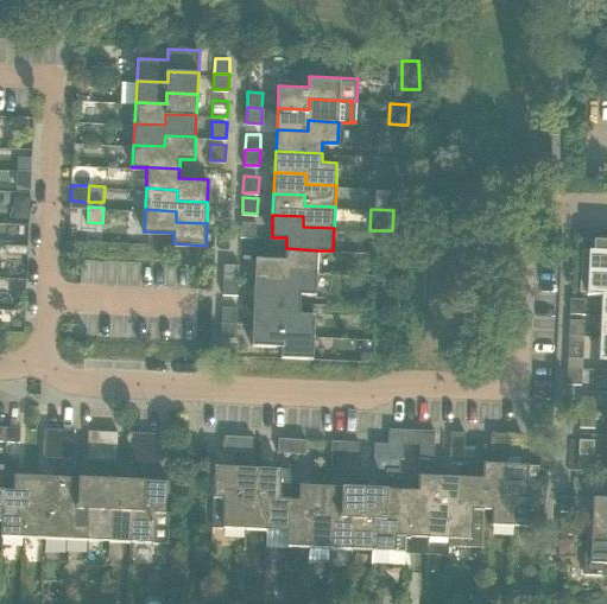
[(241,220),(241,236),(255,236),(257,221),(241,220)]
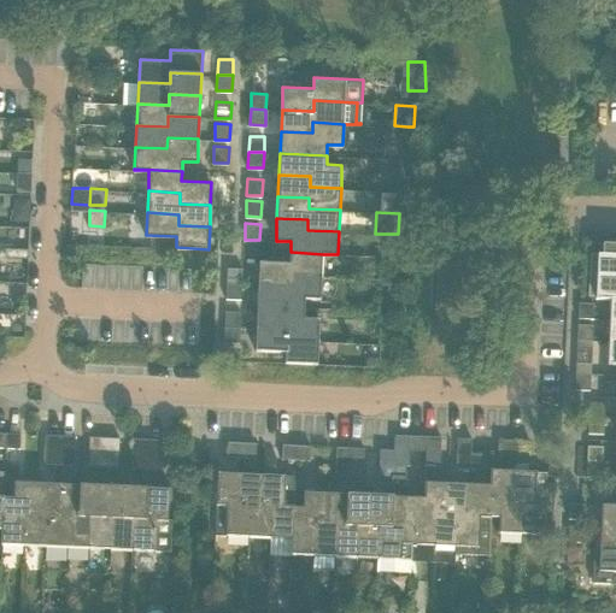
[(615,241),(603,241),(603,252),(598,252),(598,259),(591,259),(590,275),(597,275),(615,276),(615,241)]
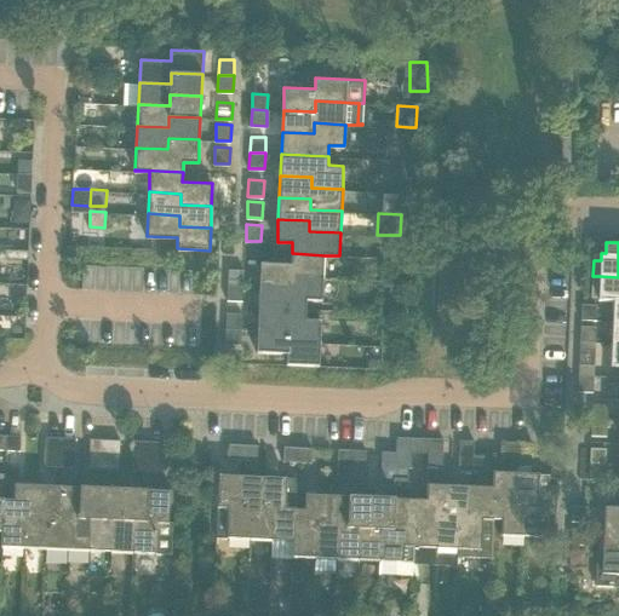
[(261,262),(261,285),(292,286),(292,275),(324,277),(325,255),(292,253),(292,263),(261,262)]
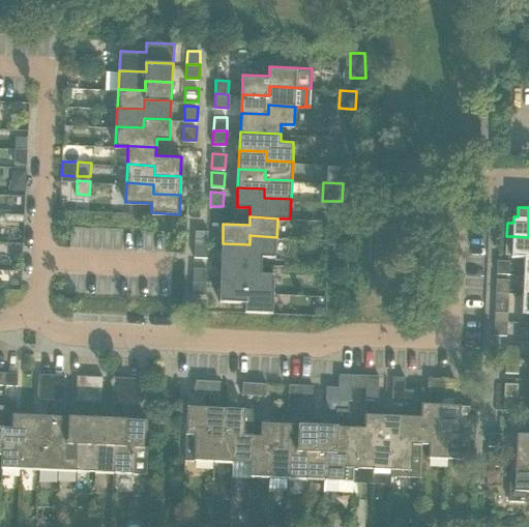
[(195,242),(208,243),(209,230),(196,229),(195,242)]
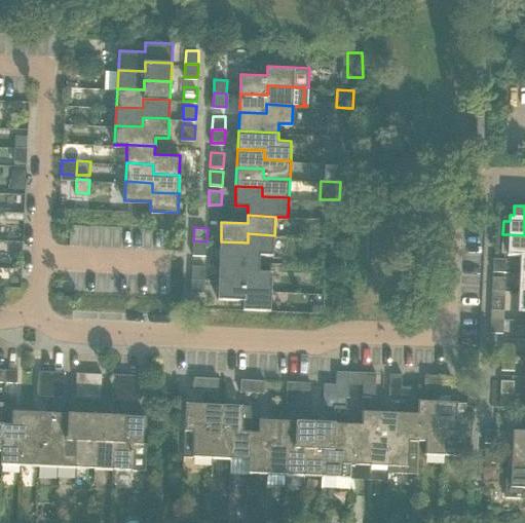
[(221,241),(220,260),(260,262),(260,254),(273,254),(274,235),(248,233),(248,243),(221,241)]
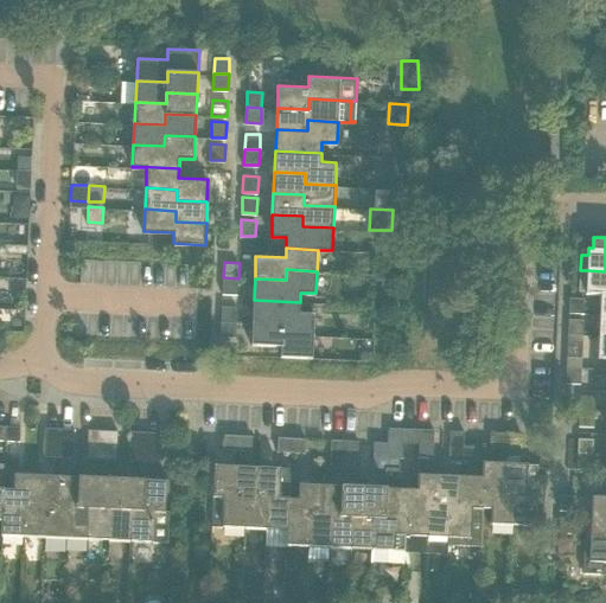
[(605,271),(587,270),(587,276),(580,276),(579,289),(586,290),(586,293),(600,293),(605,293),(605,271)]
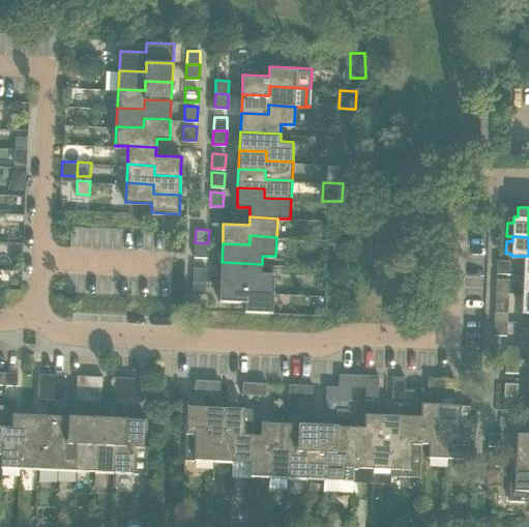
[(208,243),(195,242),(195,256),(207,257),(208,243)]
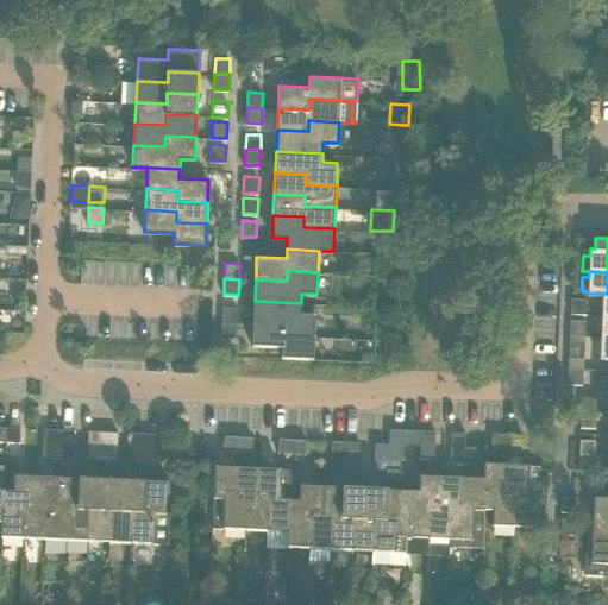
[(587,297),(571,297),(571,313),(587,314),(587,297)]
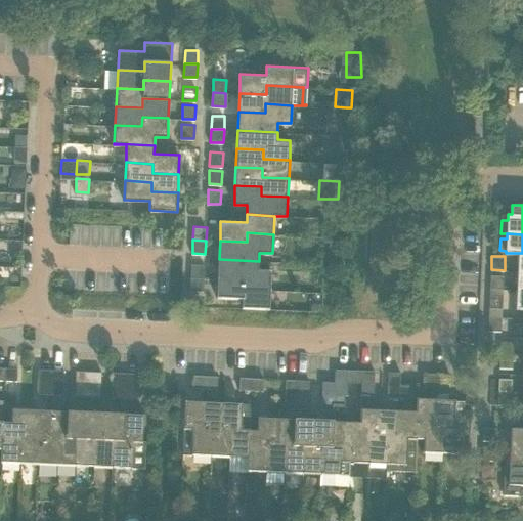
[(219,259),(218,277),(245,278),(245,288),(271,290),(272,268),(259,267),(259,261),(219,259)]
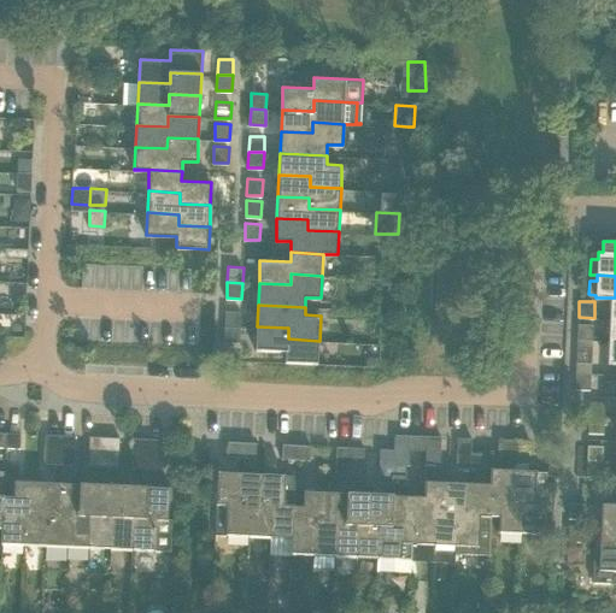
[(226,310),(226,325),(240,325),(241,310),(226,310)]
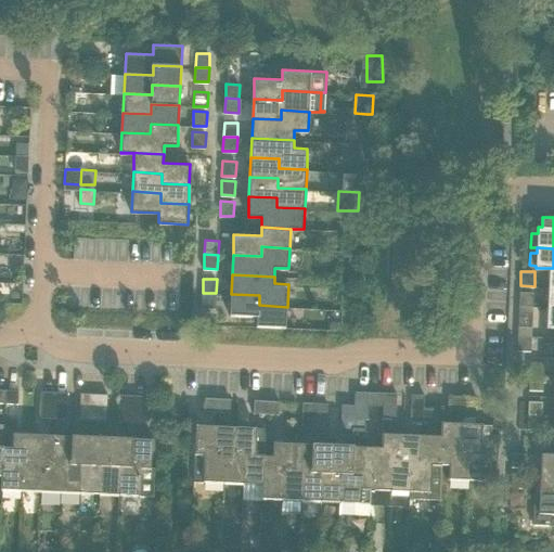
[(520,291),(519,305),(533,305),(533,291),(520,291)]
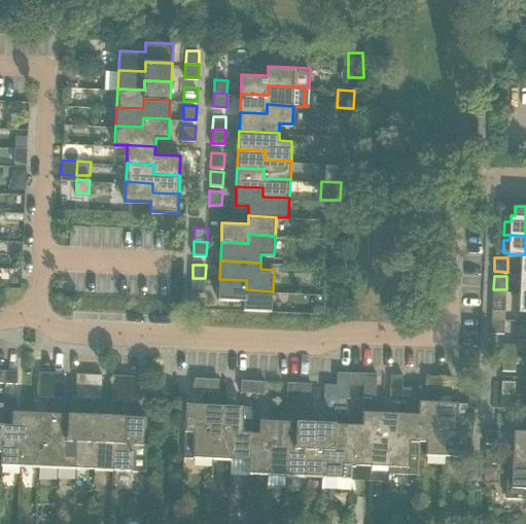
[(205,278),(193,278),(191,291),(205,291),(205,278)]
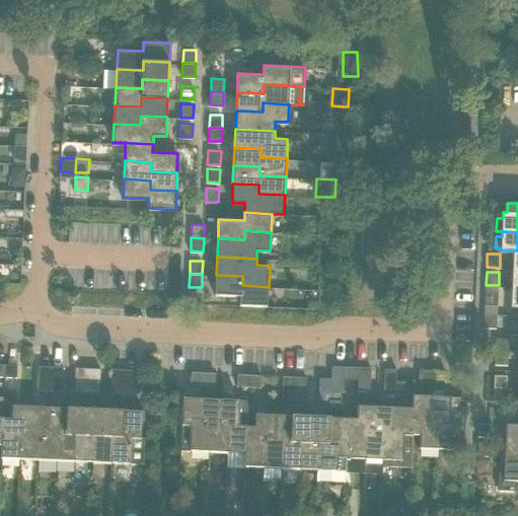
[(242,276),(216,275),(215,294),(240,295),(240,304),(268,305),(269,287),(242,285),(242,276)]
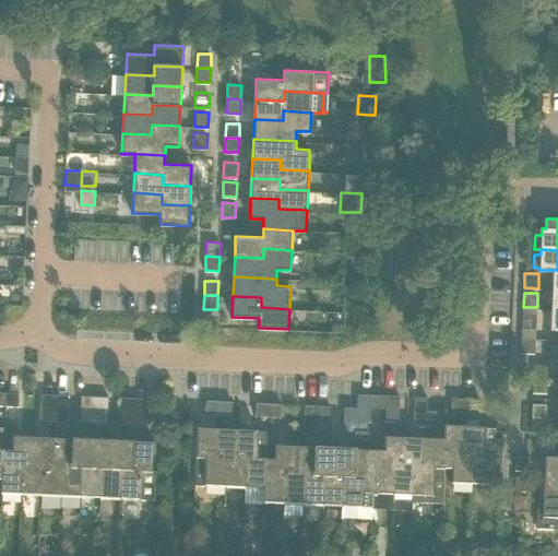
[(523,314),(522,328),(536,328),(537,314),(523,314)]
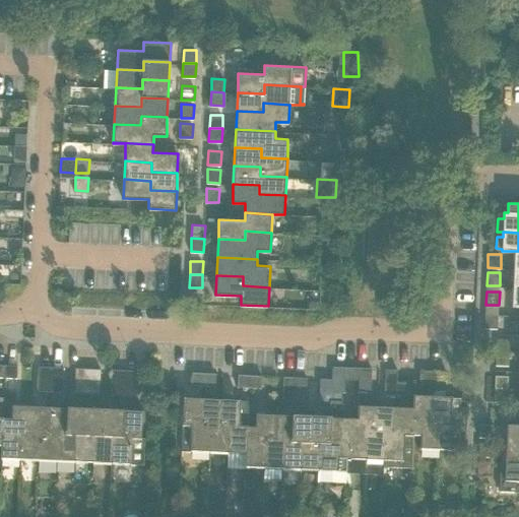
[(499,314),(485,314),(484,327),(498,328),(499,314)]
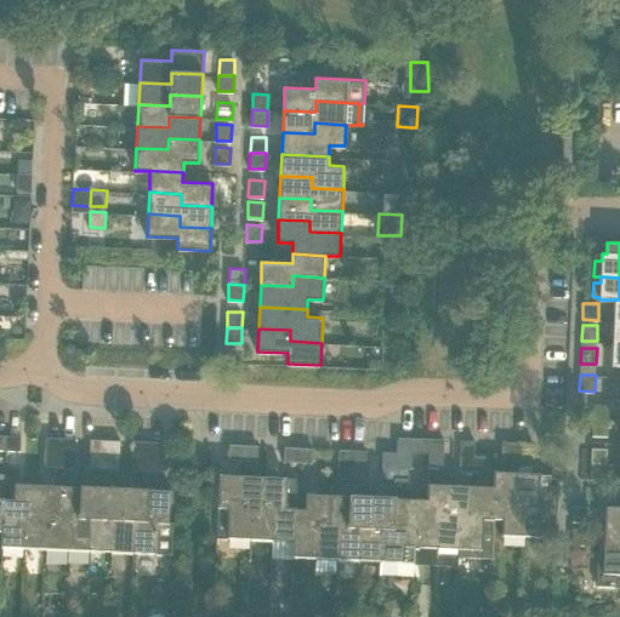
[(593,403),(593,418),(609,420),(609,404),(593,403)]
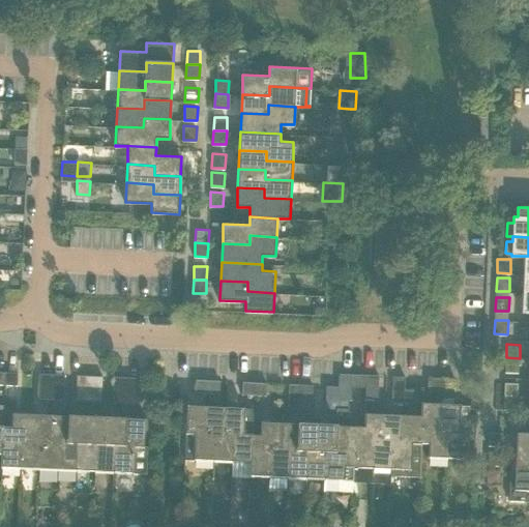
[(520,358),(506,357),(505,371),(519,372),(520,358)]
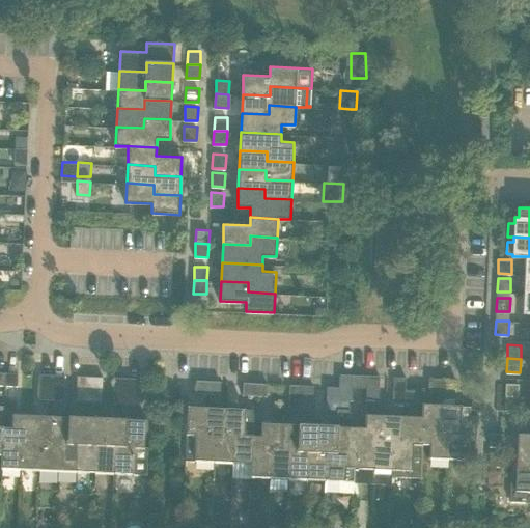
[(19,372),(6,371),(5,385),(18,385),(19,372)]
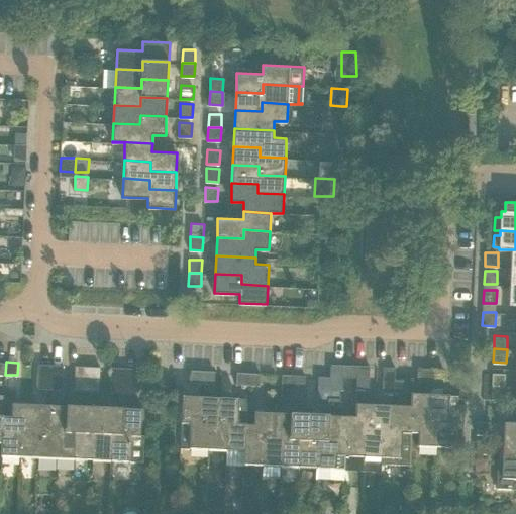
[(50,389),(52,364),(39,363),(38,388),(50,389)]
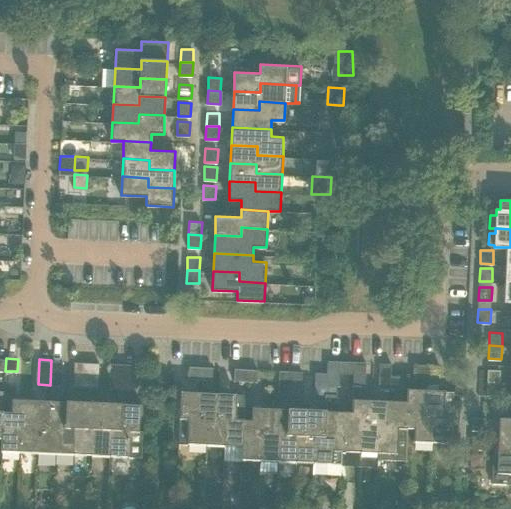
[(63,360),(51,360),(50,385),(62,385),(63,360)]
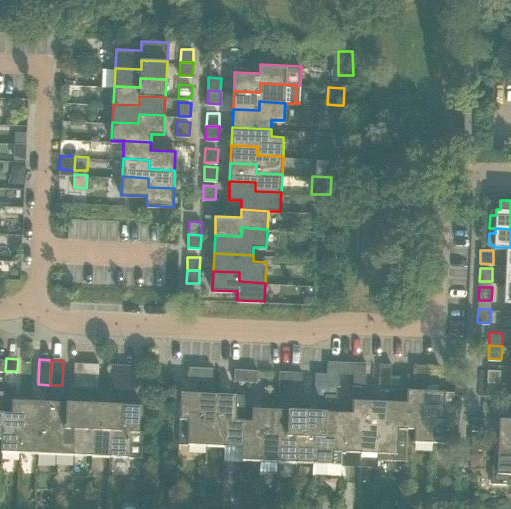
[(315,435),(314,461),(313,473),(332,474),(332,462),(341,462),(342,449),(344,411),(332,411),(332,402),(337,402),(338,385),(340,385),(341,360),(327,360),(327,372),(326,384),(325,400),(325,410),(324,435),(315,435)]
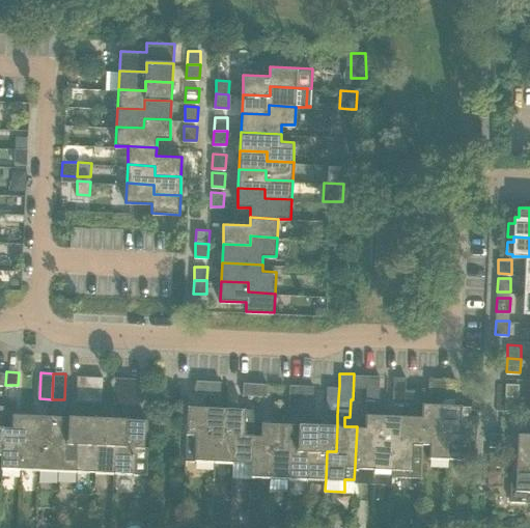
[(89,400),(90,376),(77,374),(76,400),(89,400)]
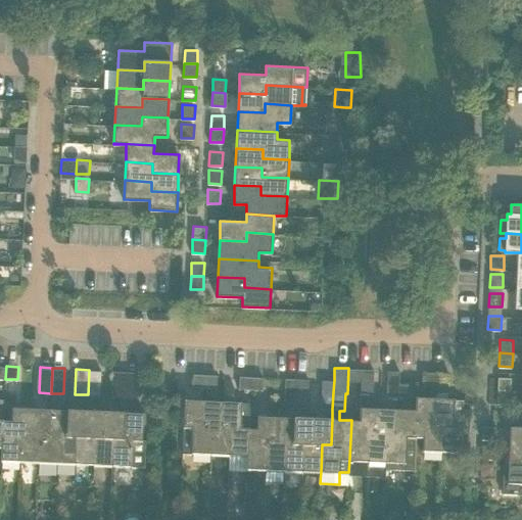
[(351,420),(349,459),(369,460),(370,434),(378,434),(380,409),(368,408),(369,394),(373,394),(374,369),(362,369),(360,421),(351,420)]
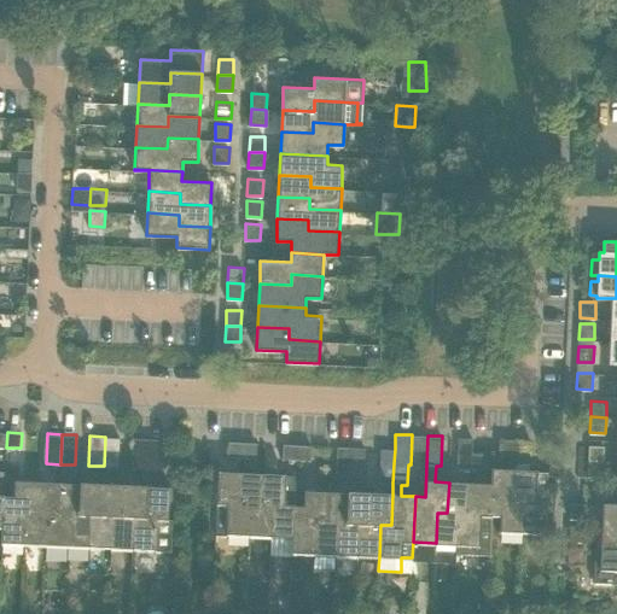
[(105,437),(104,466),(120,467),(121,437),(105,437)]
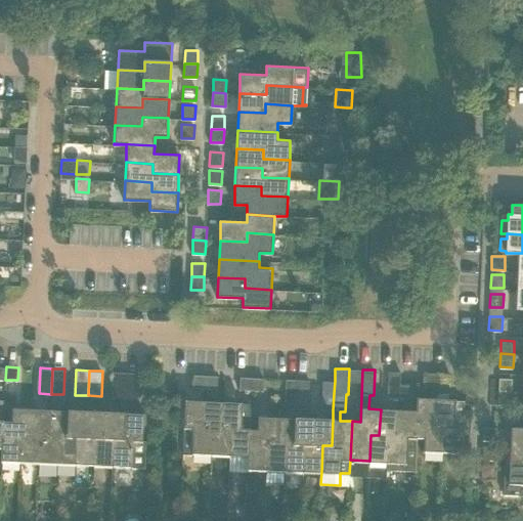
[(399,396),(400,384),(401,371),(389,371),(388,396),(399,396)]
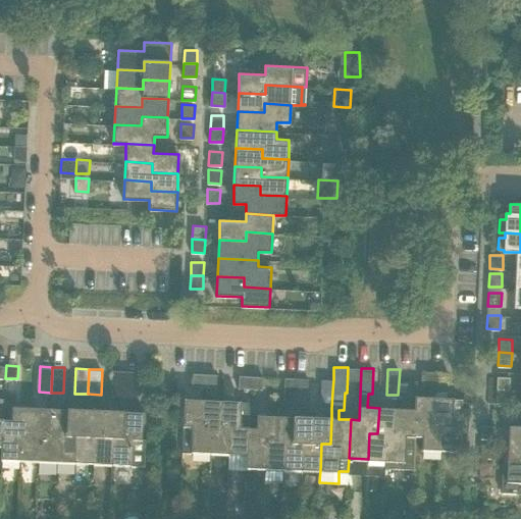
[(124,396),(125,370),(112,370),(111,395),(124,396)]
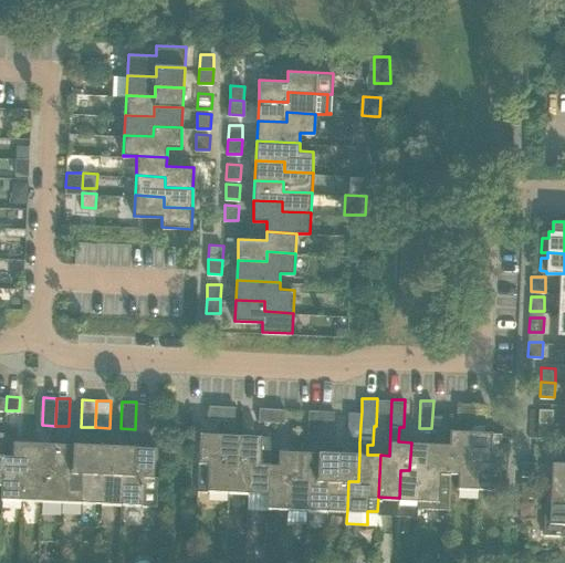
[(150,403),(136,402),(135,429),(149,429),(150,403)]
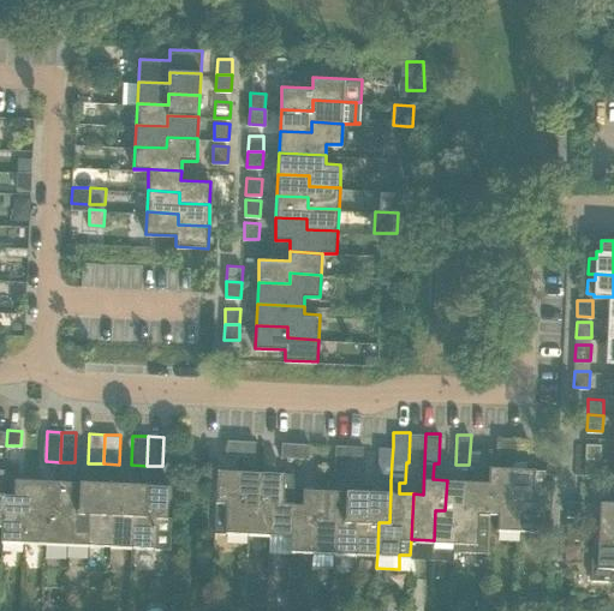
[(512,451),(513,437),(499,436),(499,451),(512,451)]
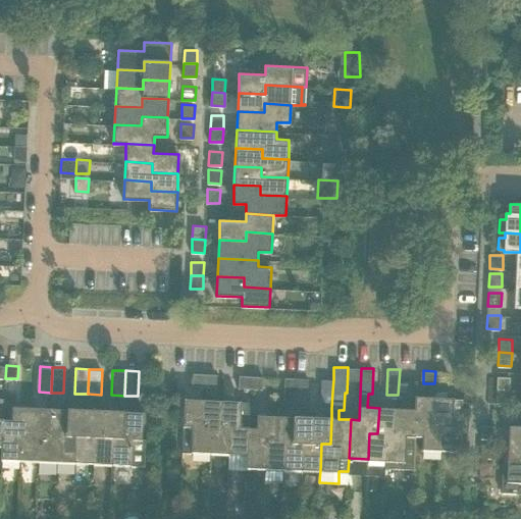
[(435,371),(434,383),(447,384),(448,371),(435,371)]
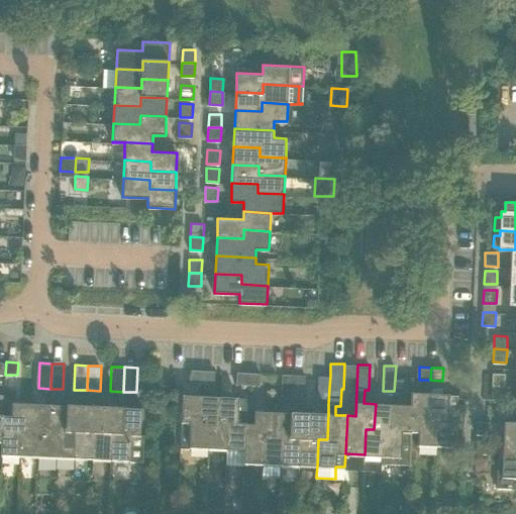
[(202,382),(203,370),(191,369),(191,382),(202,382)]
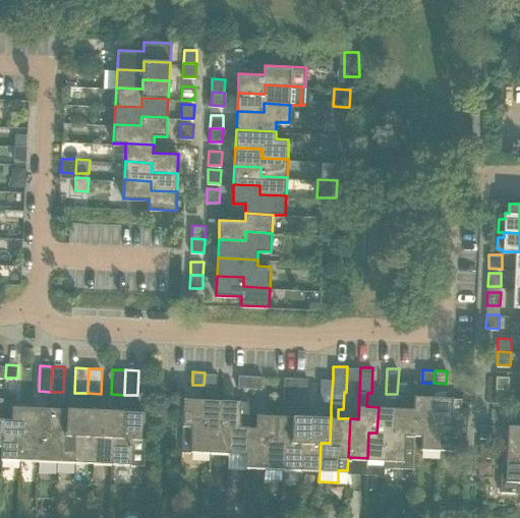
[(217,373),(205,372),(204,385),(216,386),(217,373)]
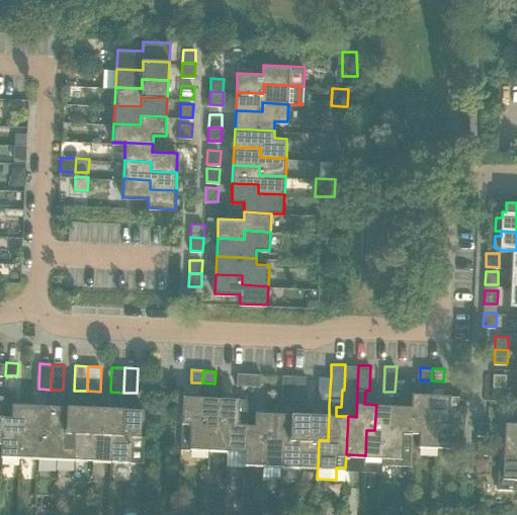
[(248,384),(249,372),(237,371),(237,384),(248,384)]
